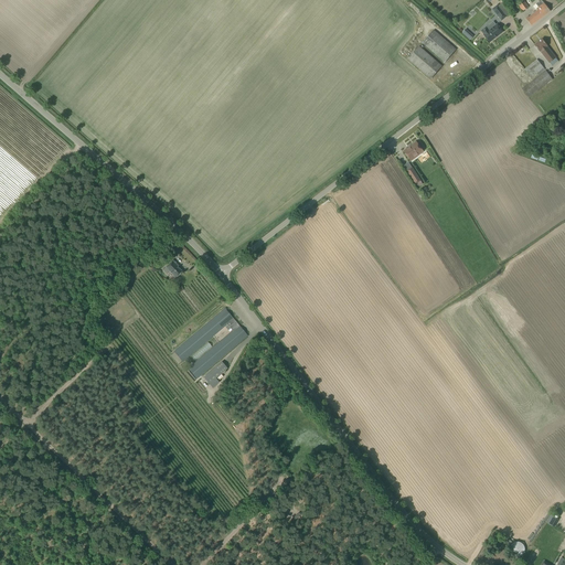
[(529,17),(525,19),(531,25),(551,11),(542,0),(533,7),(535,10),(536,9),(537,11),(530,18),(529,17)]
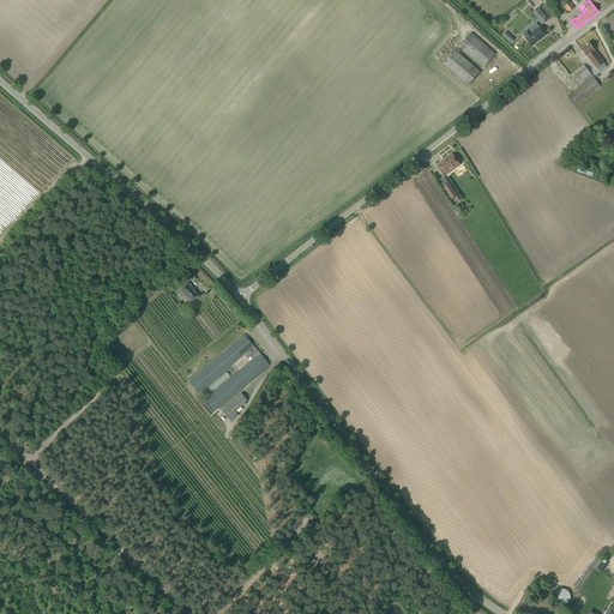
[(564,6),(569,13),(575,8),(570,1),(564,6)]
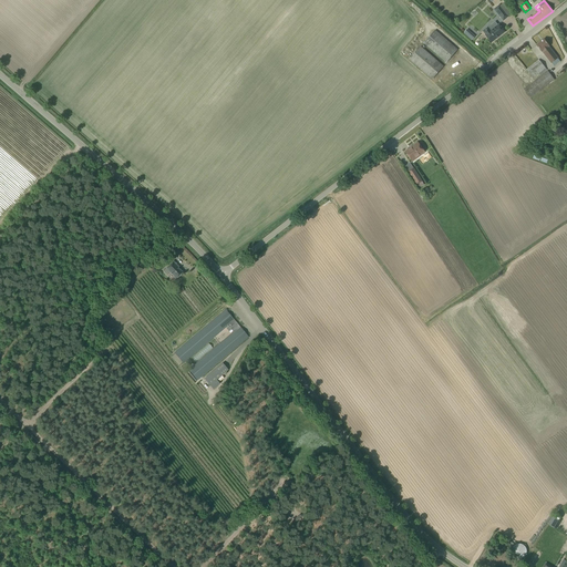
[(500,6),(494,9),(500,16),(503,21),(508,17),(507,16),(513,12),(504,2),(500,6)]
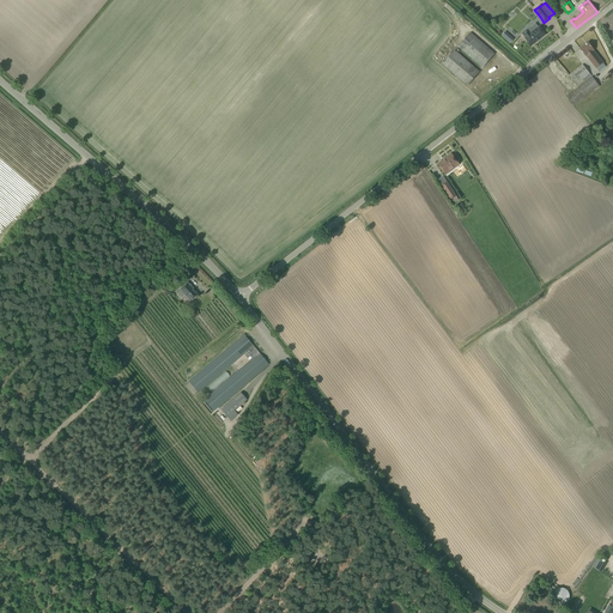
[(530,34),(527,30),(522,34),(525,37),(525,38),(532,47),(546,35),(540,26),(530,34)]
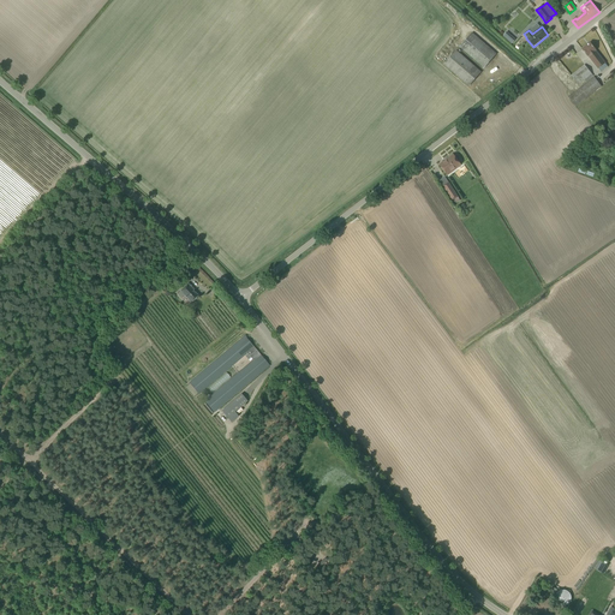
[(507,31),(503,36),(512,43),(515,40),(507,31)]
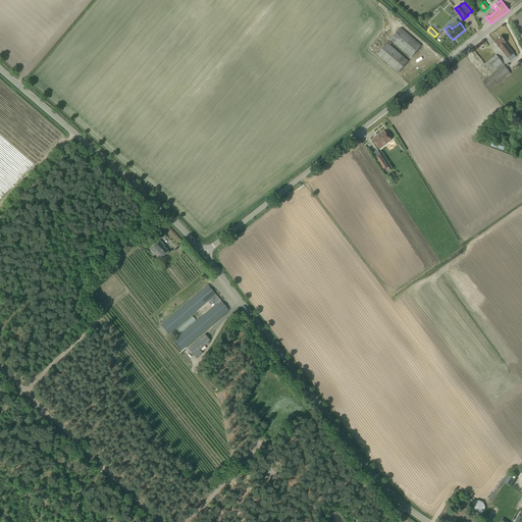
[(421,46),(401,29),(390,41),(411,58),(421,46)]
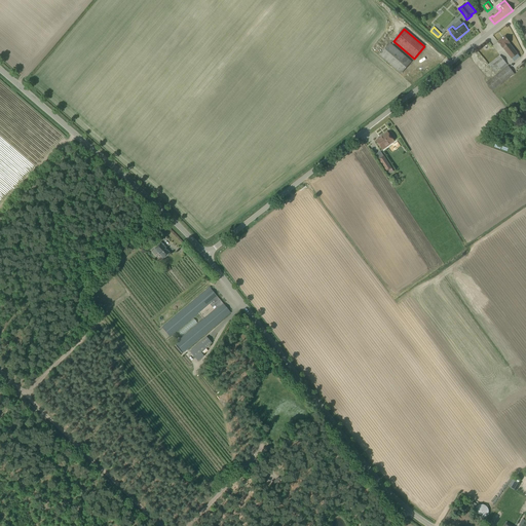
[(518,54),(509,43),(510,43),(504,37),(497,42),(511,59),(512,59),(514,62),(520,58),(518,54)]
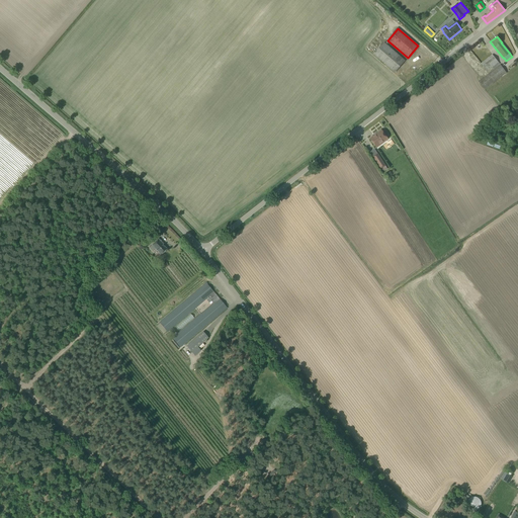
[(395,72),(405,61),(384,42),(374,55),(395,72)]
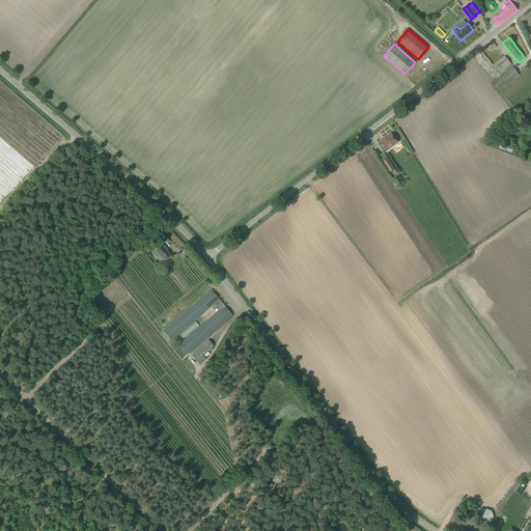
[(512,65),(505,56),(493,65),(499,74),(504,70),(505,71),(512,65)]
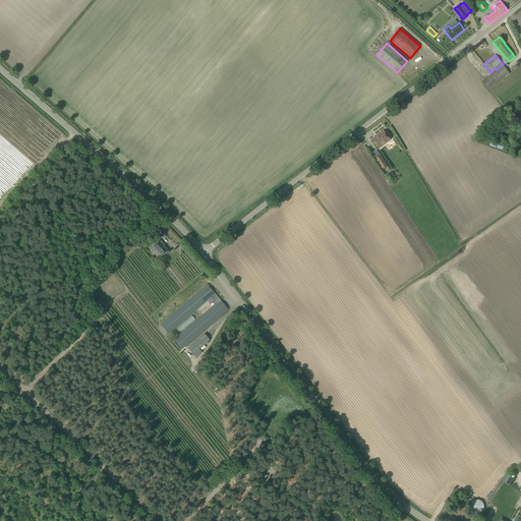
[(510,73),(503,65),(481,82),(487,91),(510,73)]
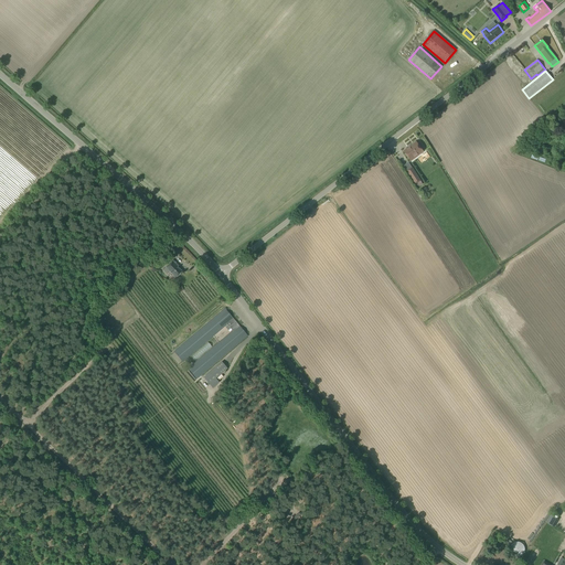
[(424,151),(416,142),(404,151),(411,161),(424,151)]
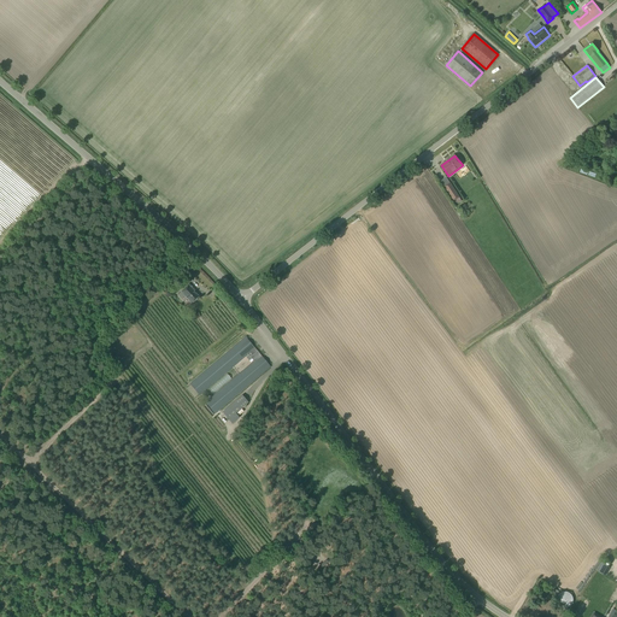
[(462,201),(450,182),(444,186),(457,205),(462,201)]
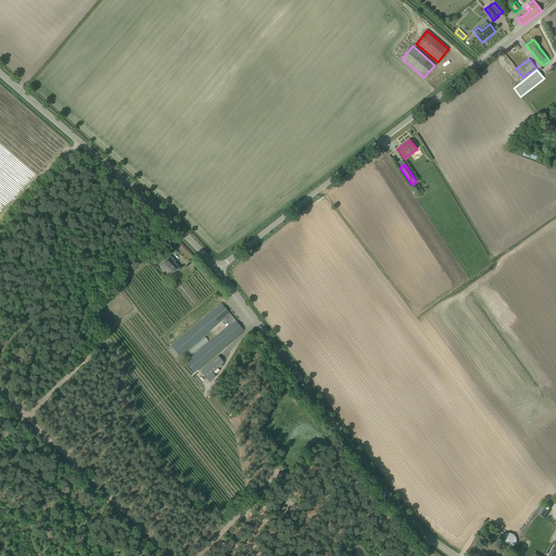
[(166,266),(173,274),(179,267),(174,263),(175,262),(169,256),(160,266),(163,269),(166,266)]
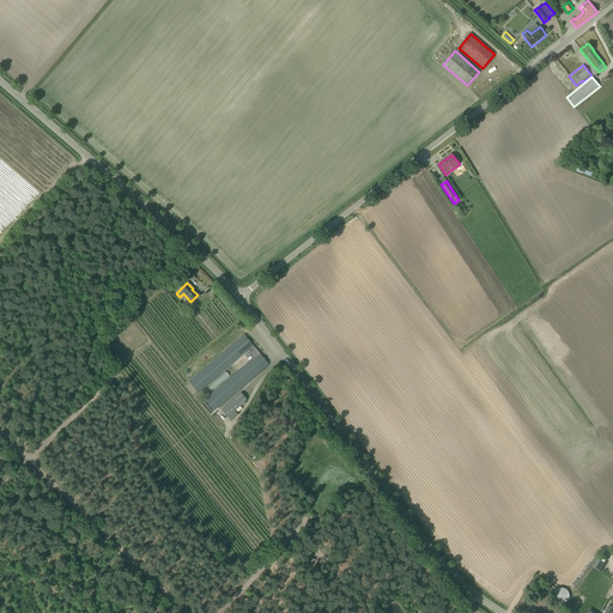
[(247,352),(247,353),(244,356),(248,358),(250,357),(253,359),(204,400),(213,411),(268,364),(243,335),(188,382),(198,393),(247,352)]
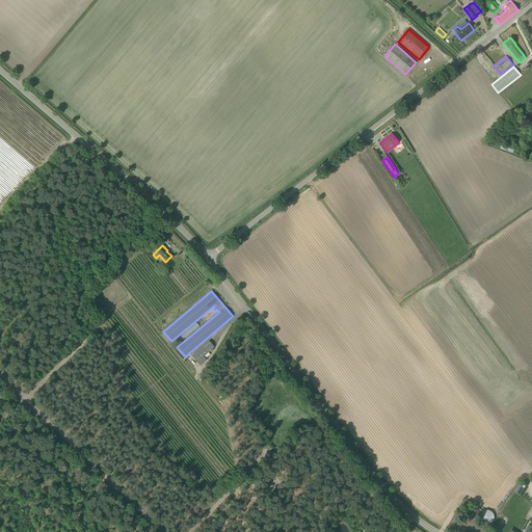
[(183,339),(200,326),(196,322),(180,335),(183,339)]
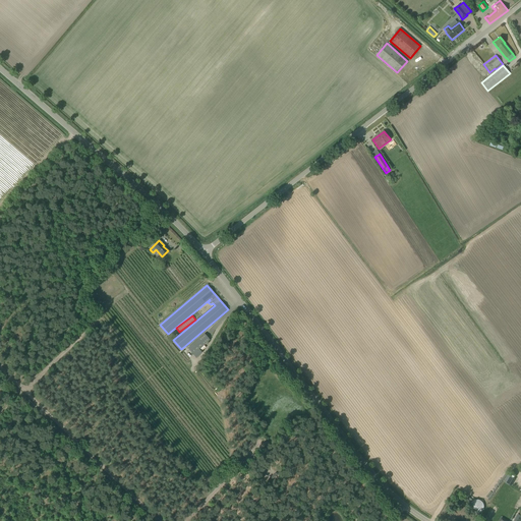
[(205,334),(187,348),(195,358),(201,352),(200,351),(206,347),(205,345),(199,350),(198,349),(210,340),(205,334)]
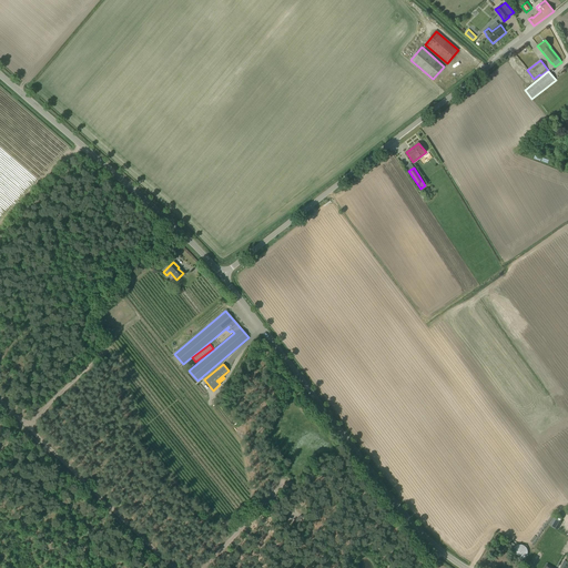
[(303,518),(300,515),(292,523),(295,526),(296,525),(295,524),(303,518)]
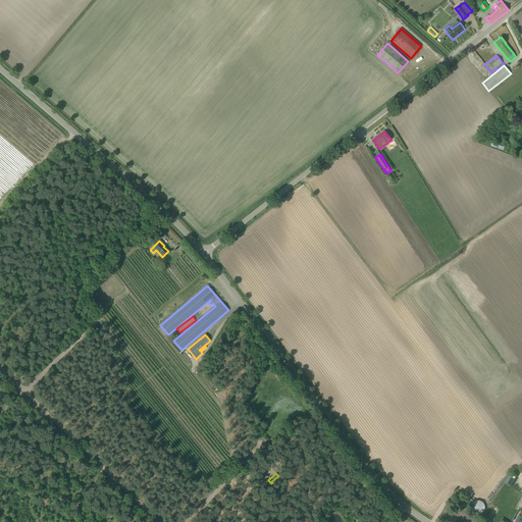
[(509,476),(505,483),(509,486),(512,487),(513,486),(516,480),(509,476)]
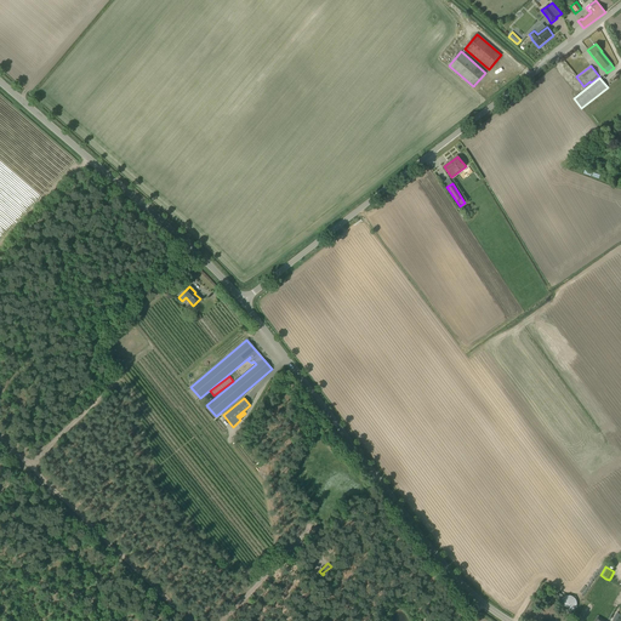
[(575,599),(574,598),(573,597),(571,597),(570,596),(569,596),(567,596),(565,597),(564,597),(563,598),(562,599),(562,600),(560,602),(560,603),(560,604),(560,605),(560,607),(562,609),(562,610),(563,610),(564,611),(565,613),(567,613),(569,613),(570,613),(571,613),(573,611),(574,610),(575,610),(576,609),(576,607),(576,605),(577,604),(576,603),(576,602),(576,600),(575,599)]
